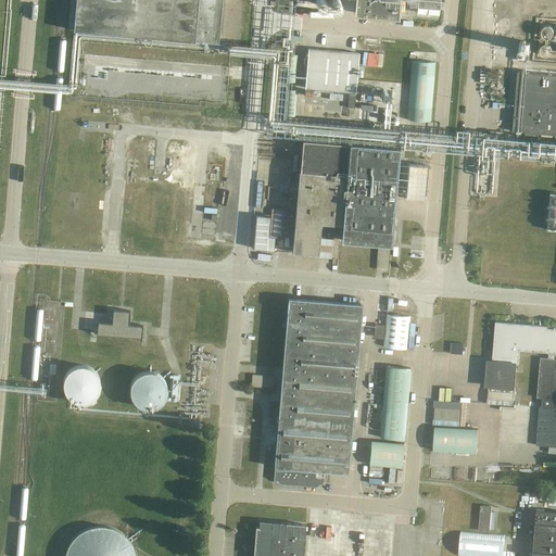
[(77,0),(75,33),(214,45),(217,0),(77,0)]
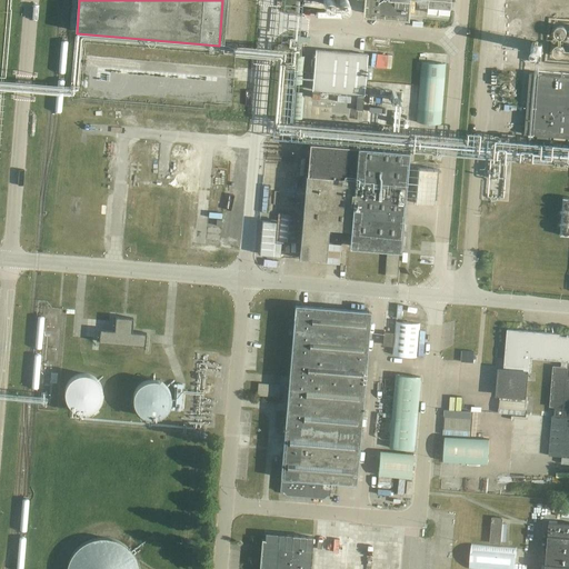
[(451,10),(451,0),(365,0),(365,13),(407,18),(407,0),(428,0),(428,9),(451,10)]
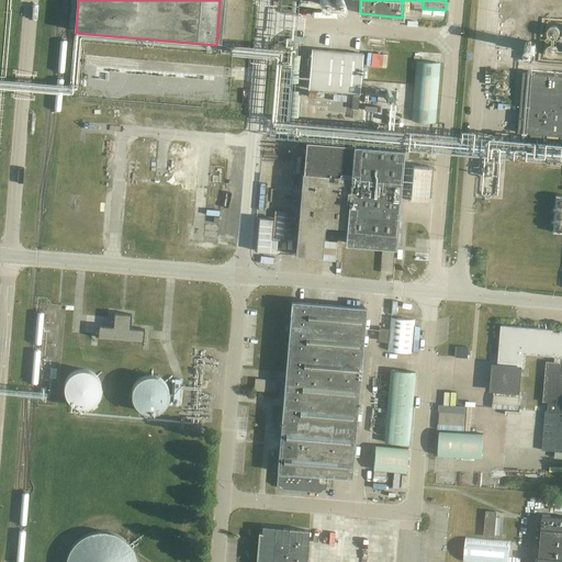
[(527,43),(525,62),(536,62),(537,44),(527,43)]
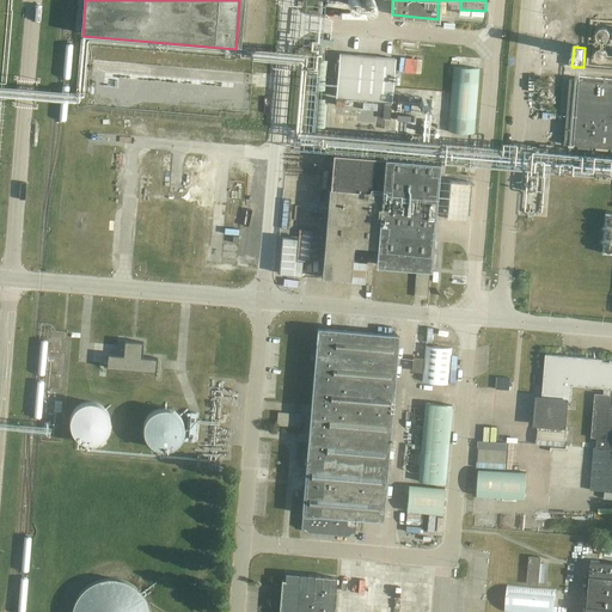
[(396,59),(340,54),(336,97),(392,102),(396,59)]
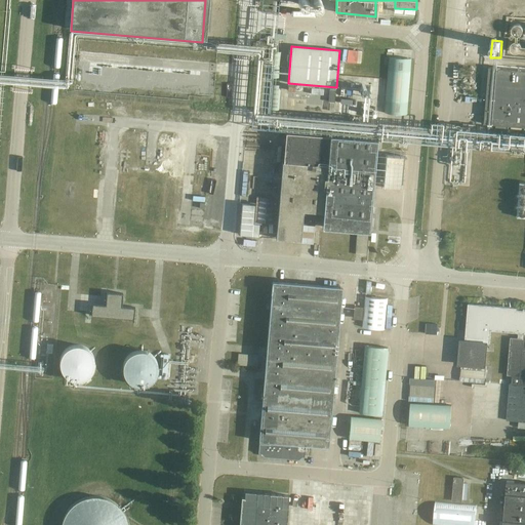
[(352,63),(353,50),(344,49),(342,57),(342,62),(352,63)]
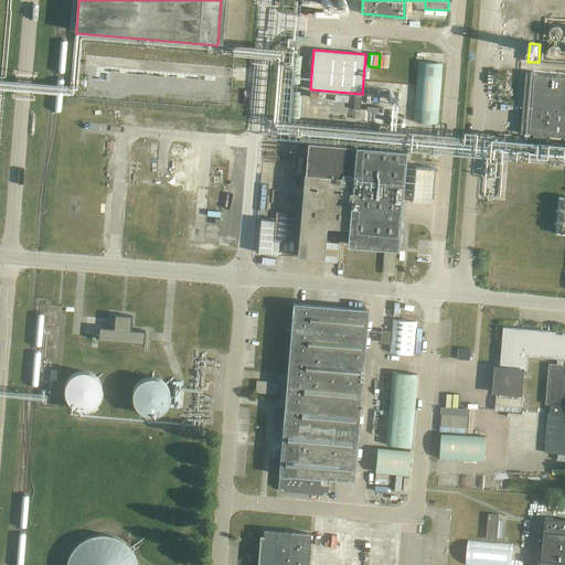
[(302,56),(291,55),(289,84),(300,85),(302,56)]
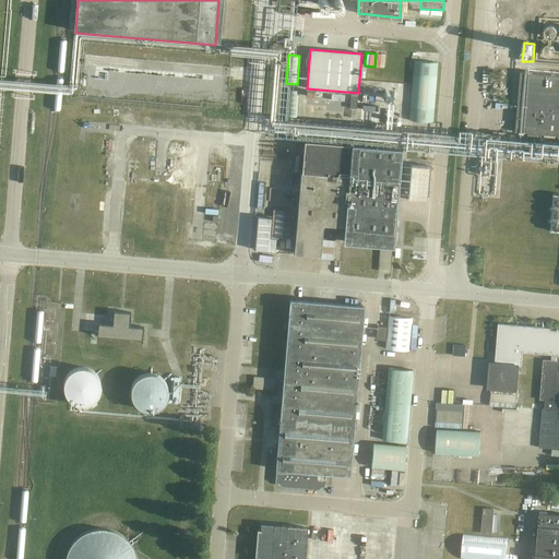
[(438,62),(414,60),(409,119),(433,121),(438,62)]
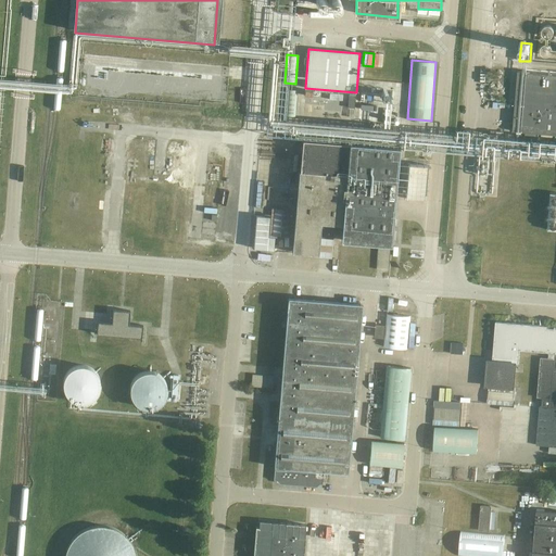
[(555,75),(520,72),(515,131),(555,135),(555,75)]
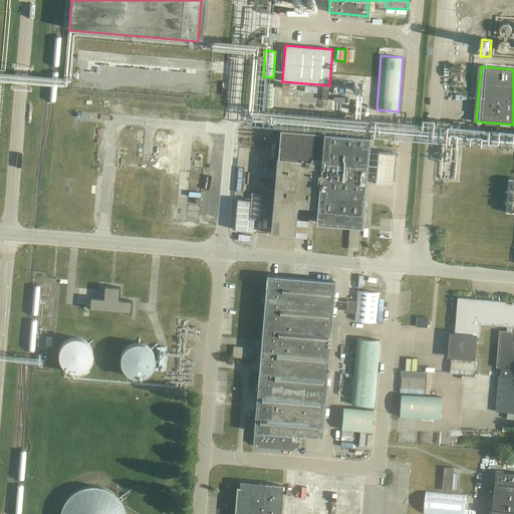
[(275,83),(265,83),(263,106),(273,107),(275,83)]
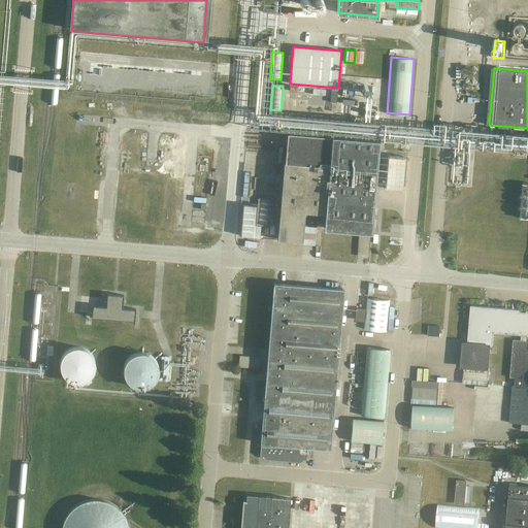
[(125,135),(122,166),(149,169),(153,137),(125,135)]
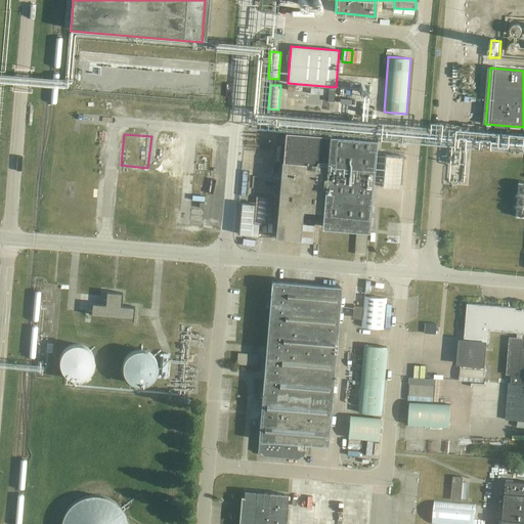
[(285,165),(284,165),(277,235),(297,237),(300,209),(323,212),(322,227),(365,231),(374,141),(331,137),(287,134),(285,165)]
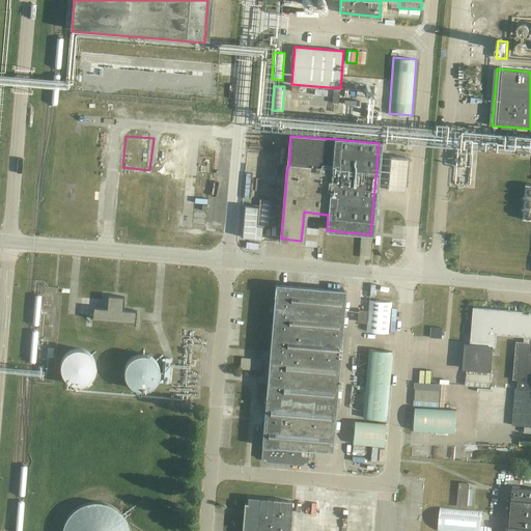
[(200,156),(200,175),(214,176),(214,156),(200,156)]
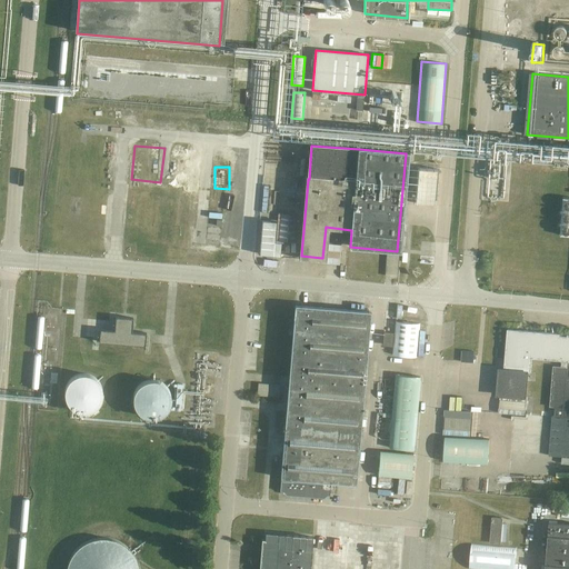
[(223,248),(227,200),(200,198),(196,245),(223,248)]
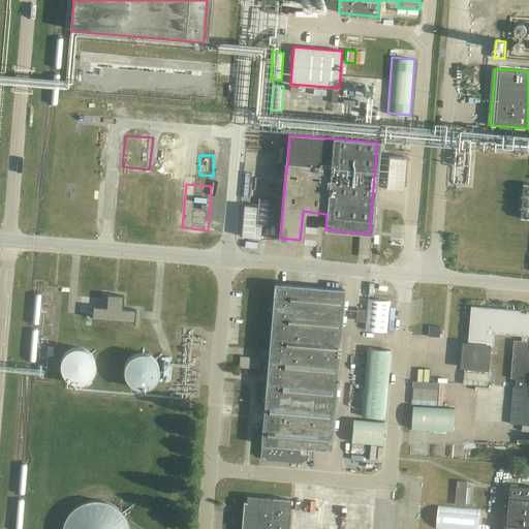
[(244,205),(242,237),(260,238),(261,225),(255,225),(256,206),(244,205)]
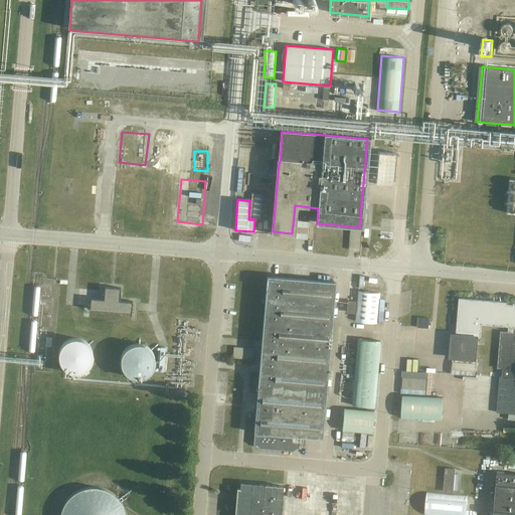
[(307,239),(309,221),(297,220),(295,238),(307,239)]
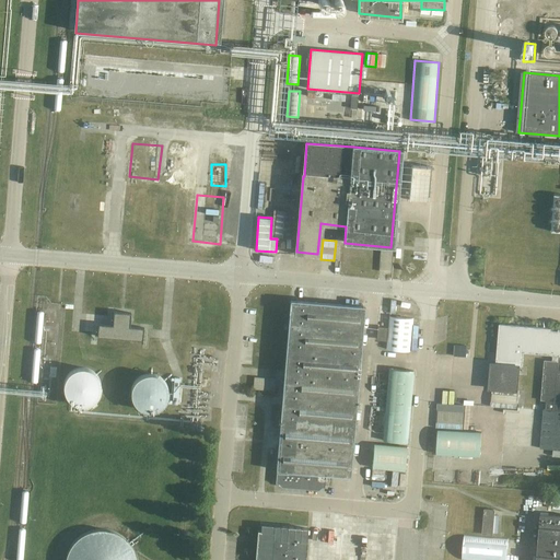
[(407,261),(420,263),(420,248),(407,248),(407,261)]
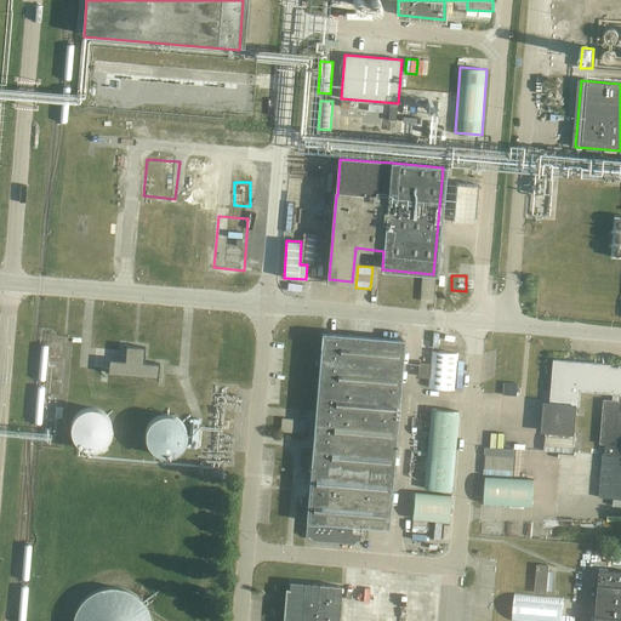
[(421,301),(434,301),(436,277),(422,277),(421,301)]
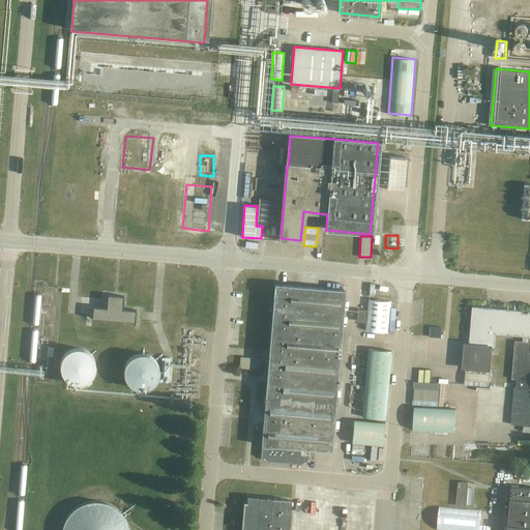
[(263,446),(262,457),(264,457),(266,461),(302,464),(304,461),(306,461),(307,449),(315,450),(331,451),(344,292),(276,287),(270,351),(262,446),(263,446)]
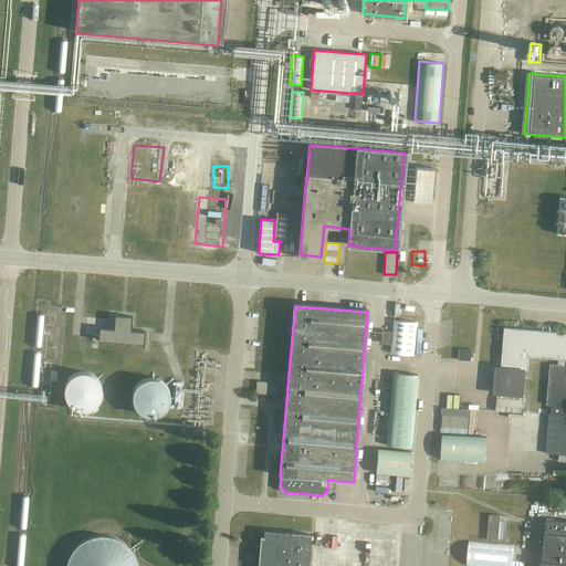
[(98,339),(144,343),(145,332),(130,331),(132,316),(115,315),(114,329),(100,328),(98,339)]
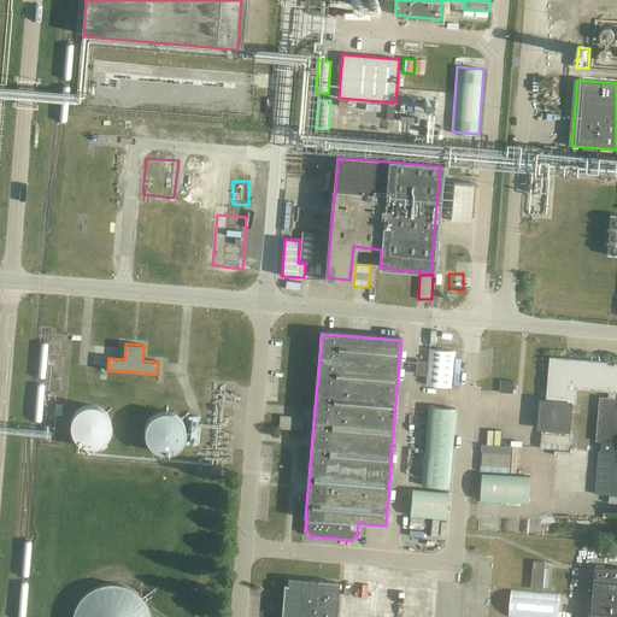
[(427,386),(452,387),(456,351),(430,348),(427,386)]
